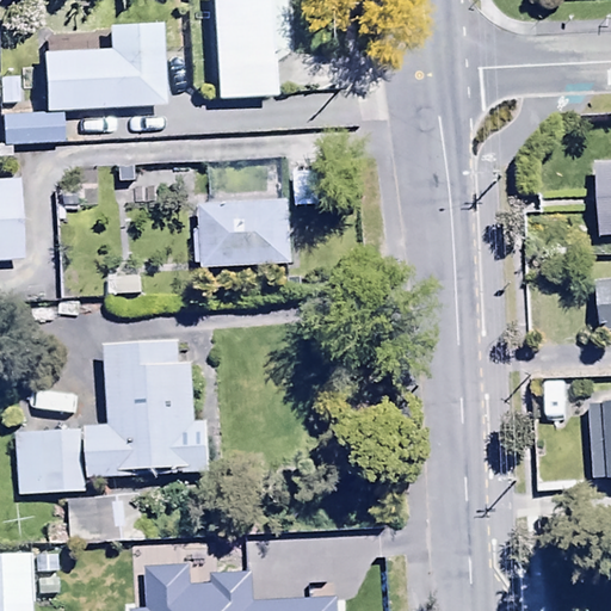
[(204,0),(211,98),(270,94),(269,66),(285,55),(282,0),(204,0)]
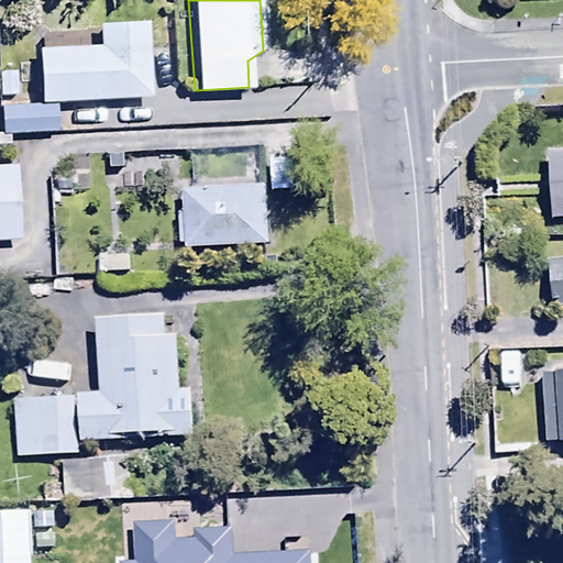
[(96,45),(35,47),(37,102),(147,97),(143,21),(95,23),(96,45)]
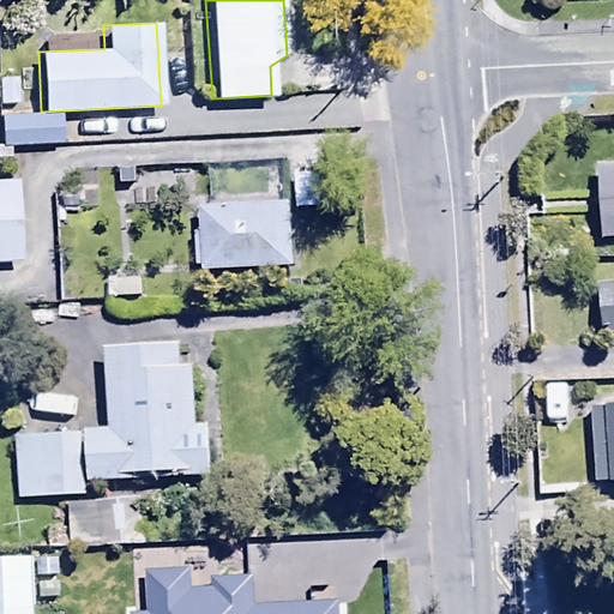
[(60,114),(0,114),(0,145),(60,145),(60,114)]
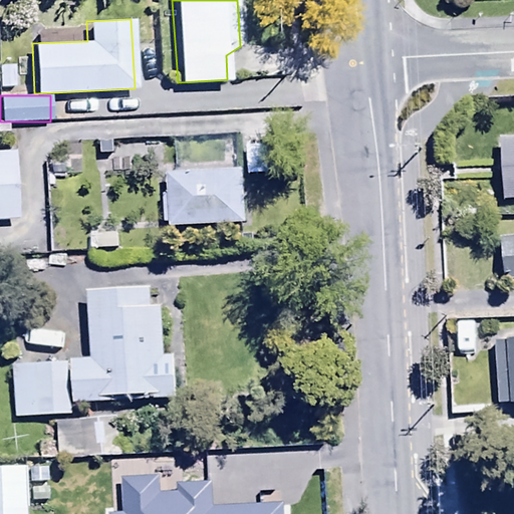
[(513,137),(500,138),(501,198),(513,197),(513,137)]
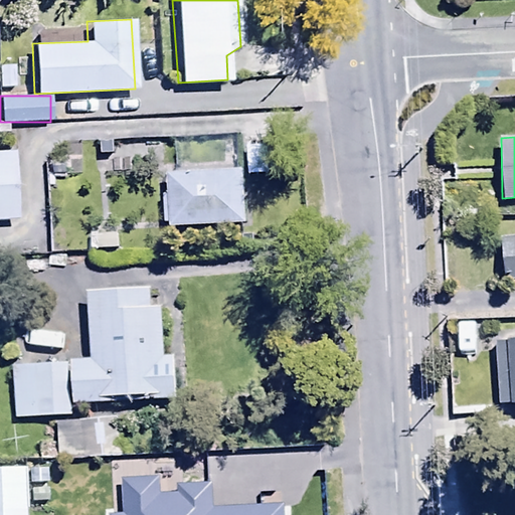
[(0,218),(17,217),(14,149),(0,150),(0,218)]
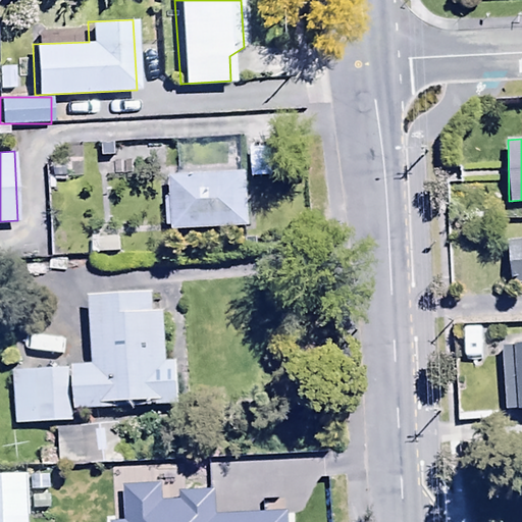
[(170,225),(170,228),(247,224),(244,169),(166,173),(168,196),(162,196),(164,225),(170,225)]
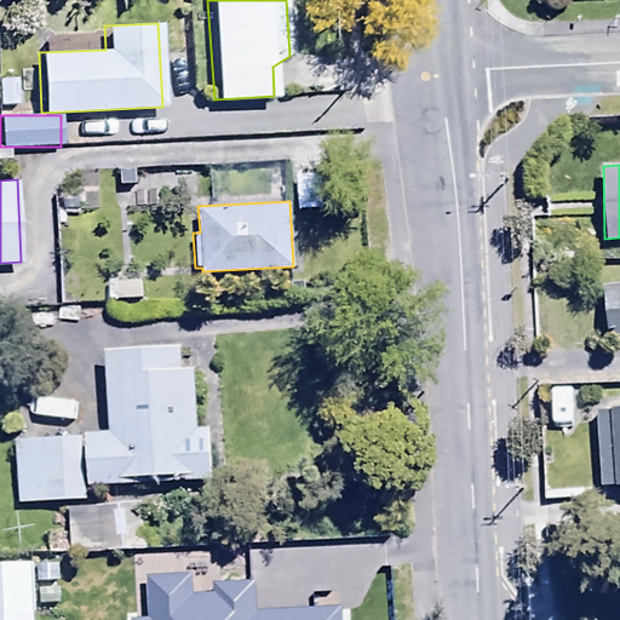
[(619,282),(602,285),(607,337),(619,336),(619,282)]
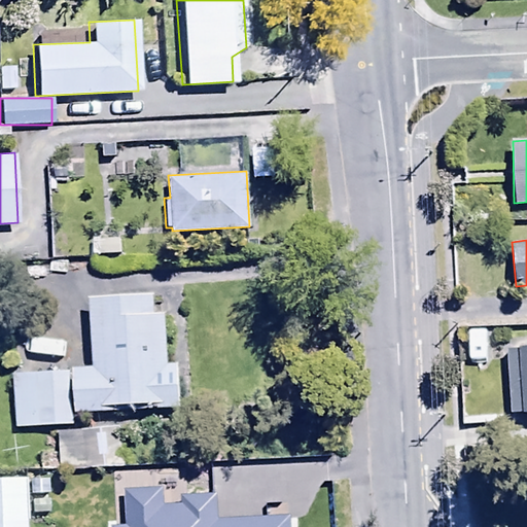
[(75,425),(74,411),(180,406),(178,361),(168,362),(165,311),(154,312),(153,291),(88,294),(91,366),(12,370),(15,428),(75,425)]
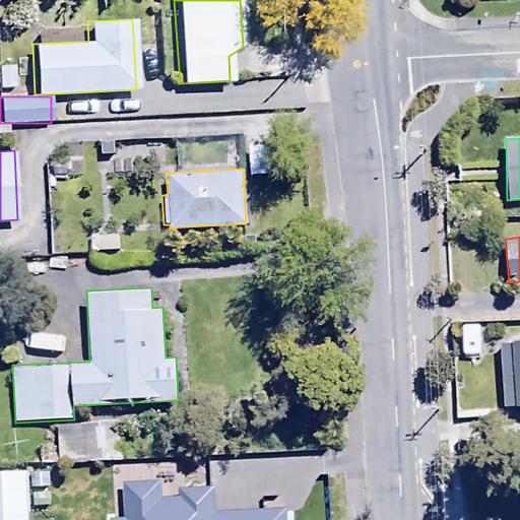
[(519,341),(500,343),(504,407),(519,405),(519,341)]
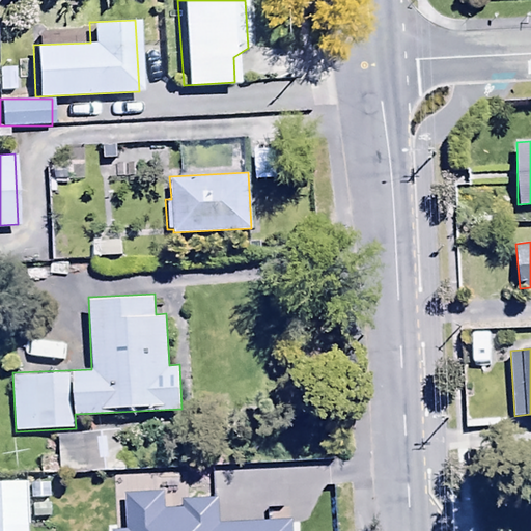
[(124,429),(56,434),(59,473),(128,469),(124,429)]
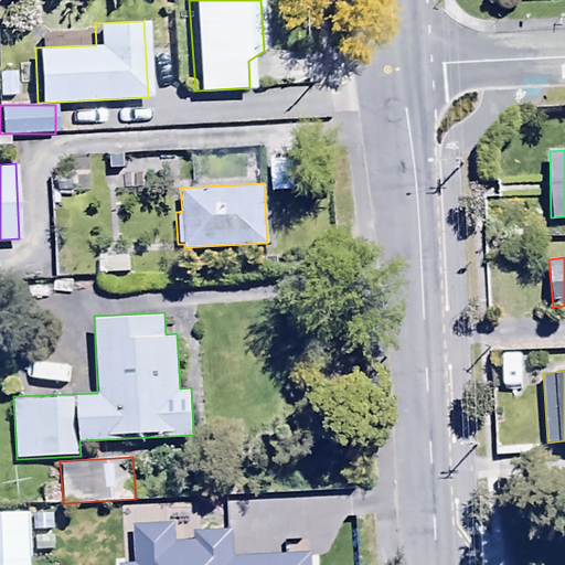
[(28,564),(27,488),(0,488),(0,564),(28,564)]
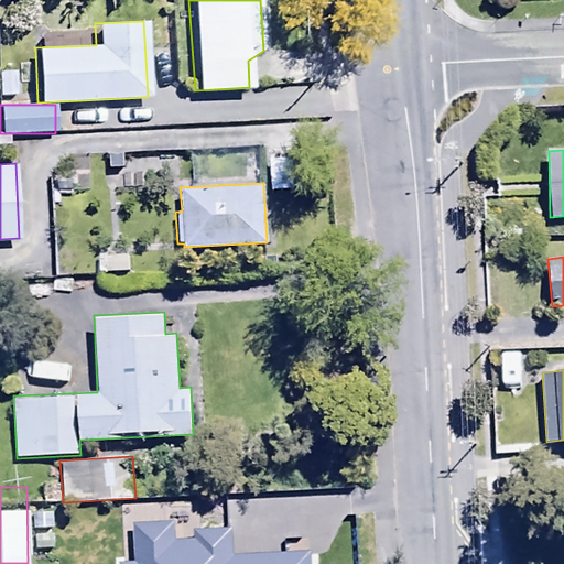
[(196,563),(194,533),(104,540),(106,563),(196,563)]
